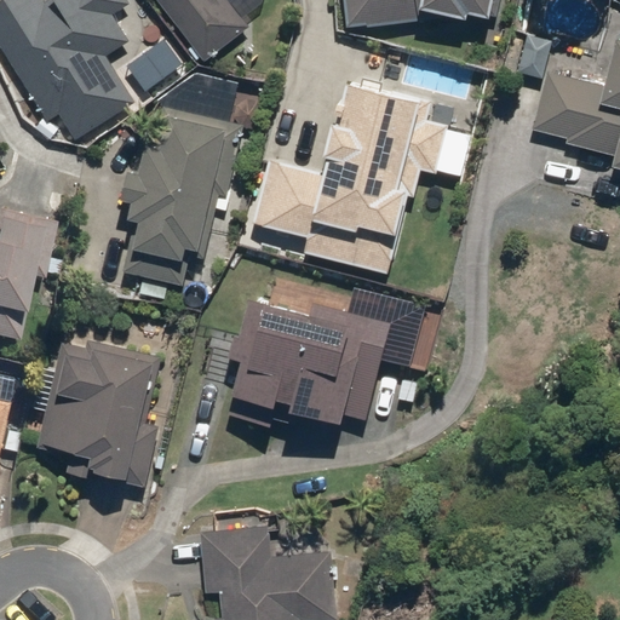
[(0,0),(0,44),(47,120),(59,114),(75,139),(137,102),(108,55),(131,40),(115,15),(132,4),(128,0),(0,0)]
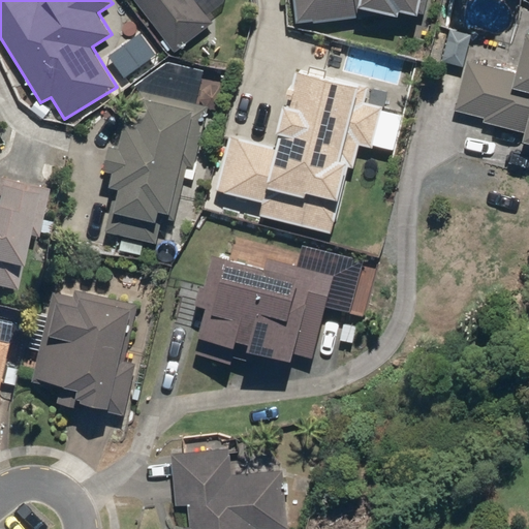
[(133,0),(175,53),(214,23),(207,13),(224,0),(133,0)]
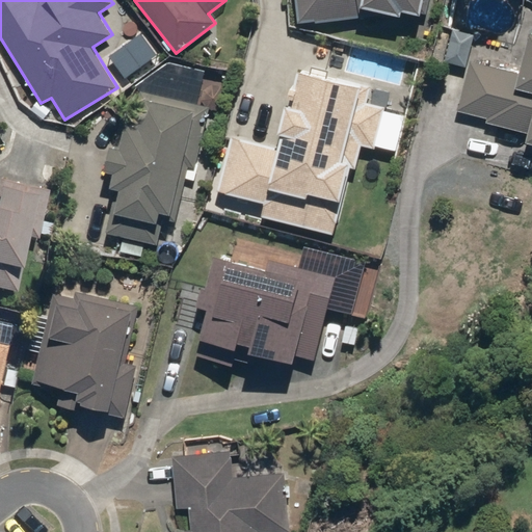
[(292,0),(295,24),(386,14),(400,18),(402,11),(424,17),(428,0),(292,0)]
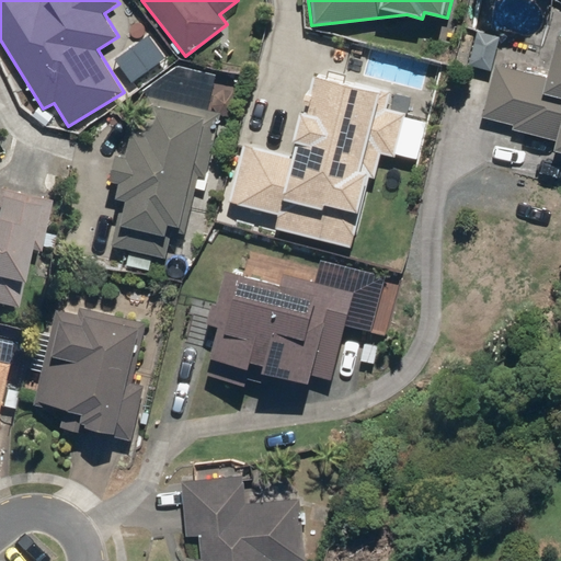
[(552,149),(560,150),(560,33),(557,33),(546,76),(495,63),(482,115),(513,123),(511,129),(554,140),(552,149)]
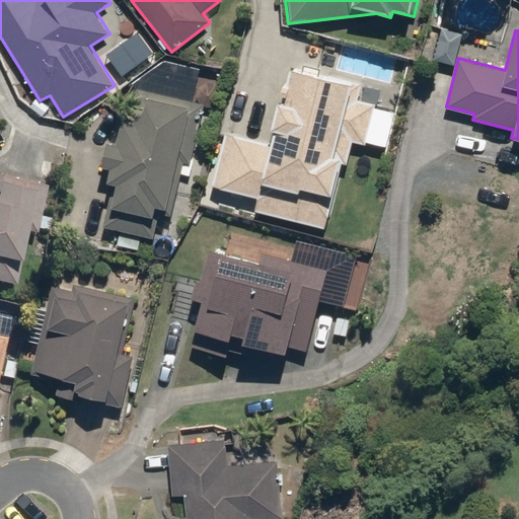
[(253,211),(326,229),(349,141),(365,145),(366,140),(385,145),(392,117),(373,112),(375,103),(359,99),(363,84),(289,65),(269,142),(224,131),(210,187),(257,199),(253,211)]
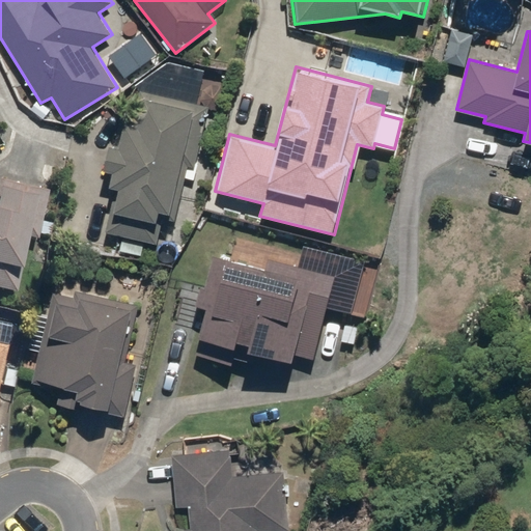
[(176,249),(210,105),(140,89),(135,112),(123,109),(114,146),(108,145),(103,169),(112,172),(109,185),(115,187),(105,232),(176,249)]
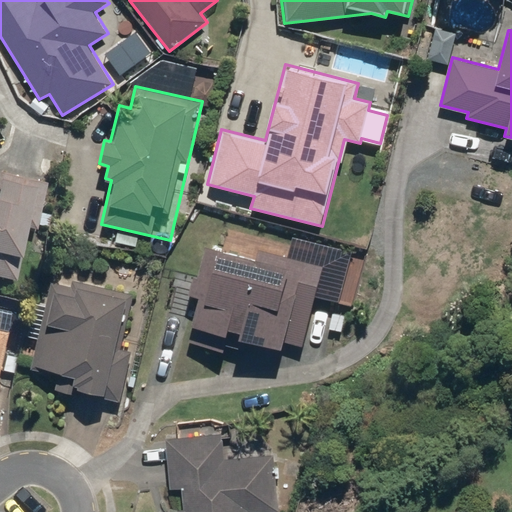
[(32,237),(46,182),(0,171),(0,277),(12,281),(24,235),(32,237)]
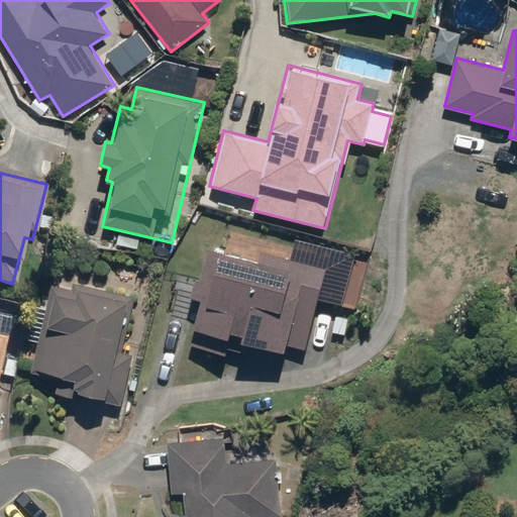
[(310,335),(327,268),(261,251),(259,261),(206,248),(198,280),(194,279),(189,298),(201,301),(190,345),(226,354),(230,338),(285,351),(290,331),(310,335)]
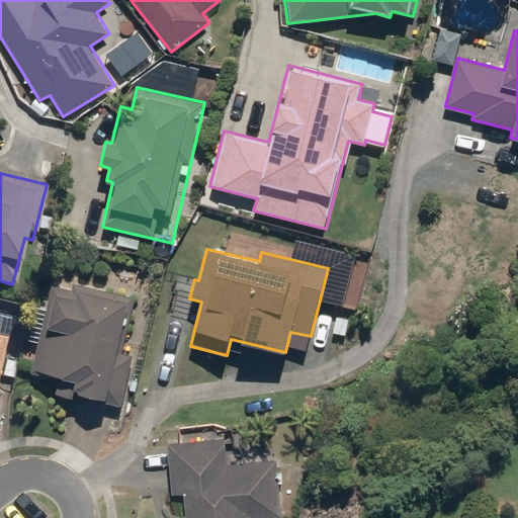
[(111,406),(136,296),(73,283),(72,288),(51,284),(31,373),(59,379),(56,394),(111,406)]
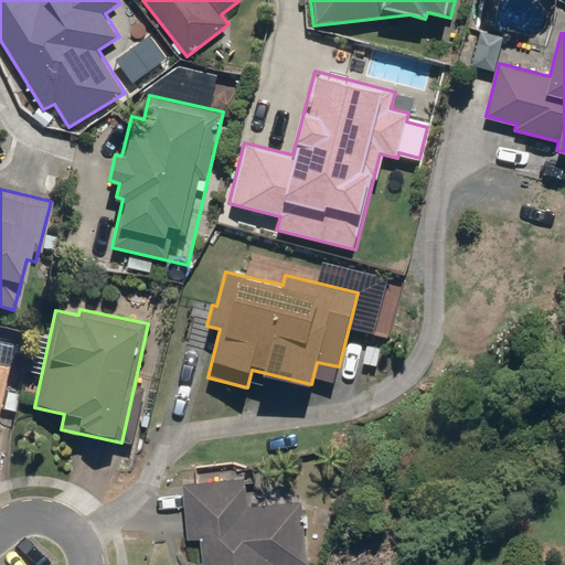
[(244,478),(182,483),(187,539),(201,537),(203,563),(194,563),(193,564),(304,564),(309,564),(302,501),(246,505),(244,478)]
